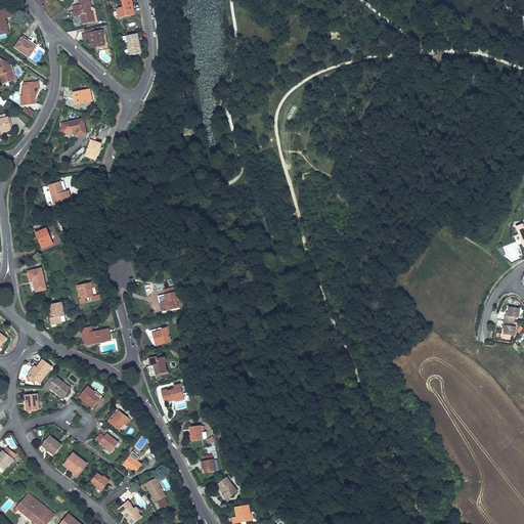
[(91,8),(89,0),(78,0),(79,4),(74,5),(75,11),(90,9),(91,8)]
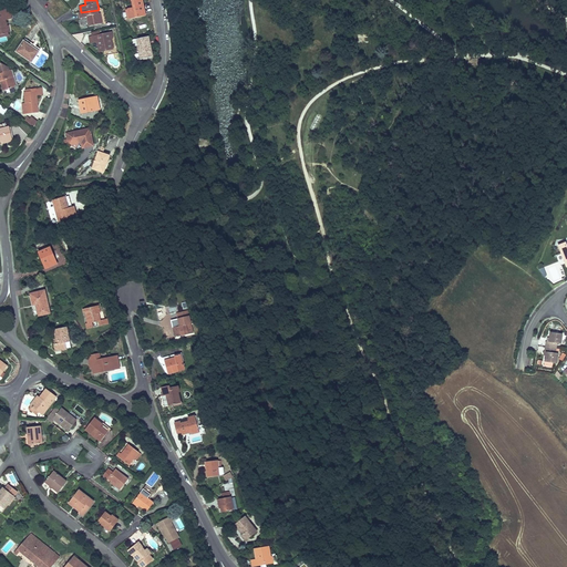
[(131,0),(133,8),(135,18),(147,16),(143,0),(131,0)]
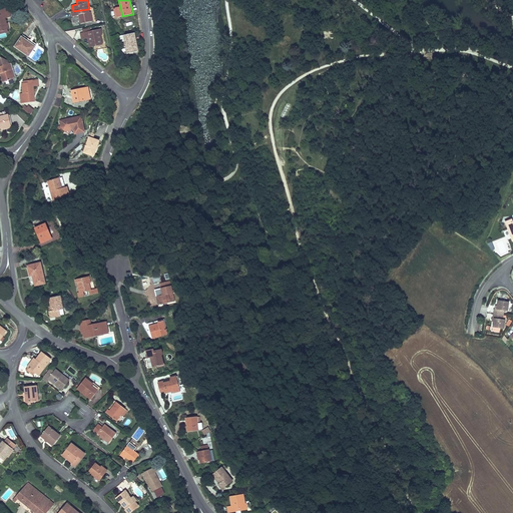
[(0,13),(0,15),(0,14),(0,30),(6,30),(5,23),(6,23),(5,18),(11,16),(9,6),(0,8),(0,13)]
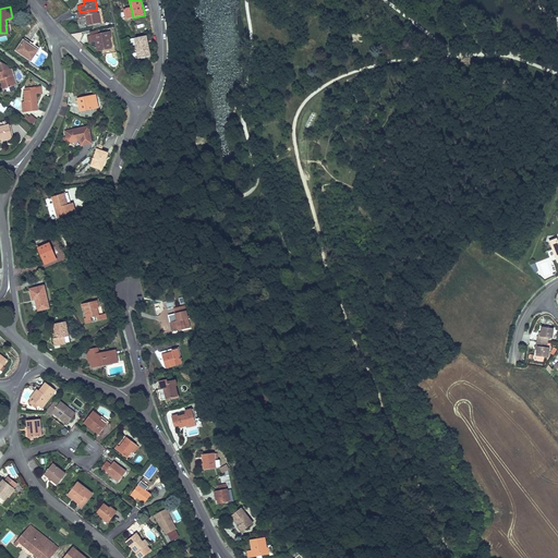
[(125,10),(124,10),(126,19),(133,17),(131,8),(125,9),(125,10)]
